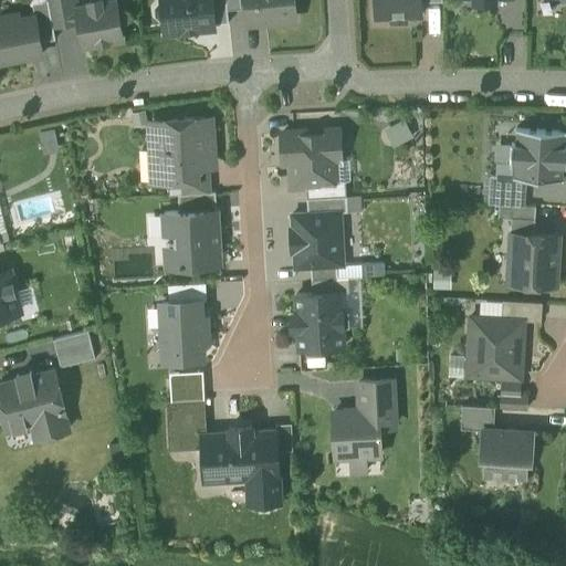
[(46,0),(48,1),(53,29),(79,23),(76,8),(77,8),(75,0),(46,0)]
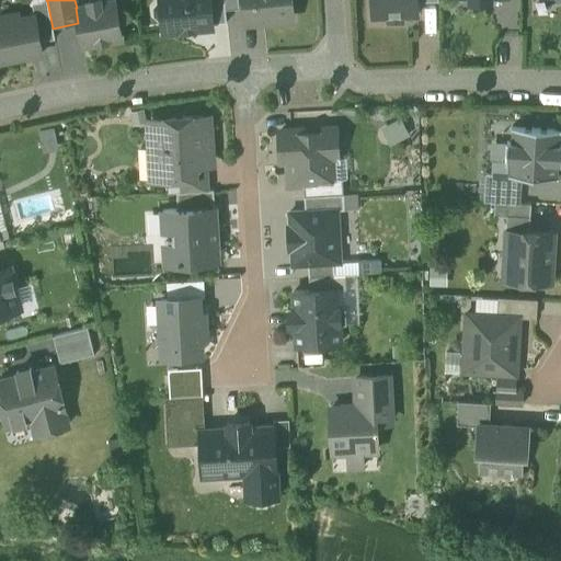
[(78,23),(82,47),(122,39),(114,0),(101,3),(100,0),(93,0),(88,1),(89,6),(77,8),(76,8),(78,23)]
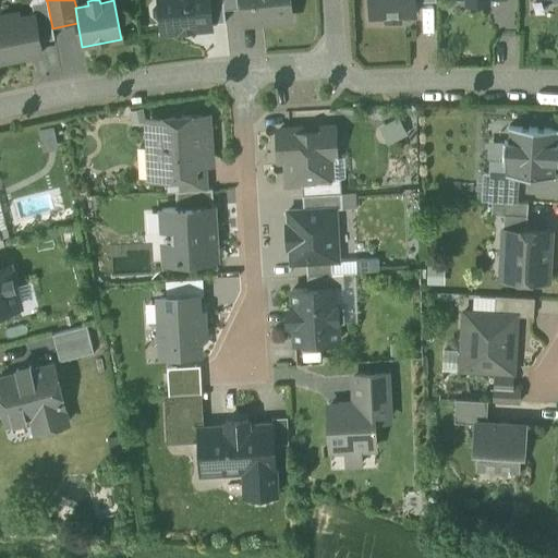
[(161,20),(162,33),(211,28),(210,24),(208,0),(159,0),(160,3),(158,3),(154,9),(155,15),(160,21),(161,20)]
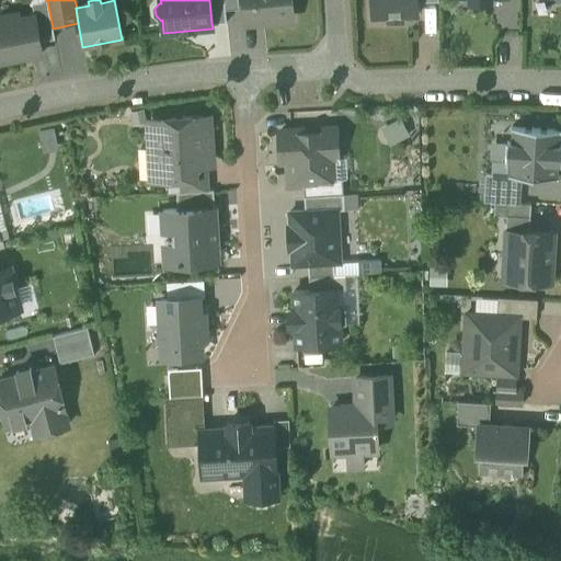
[(209,0),(212,24),(226,23),(224,0),(209,0)]
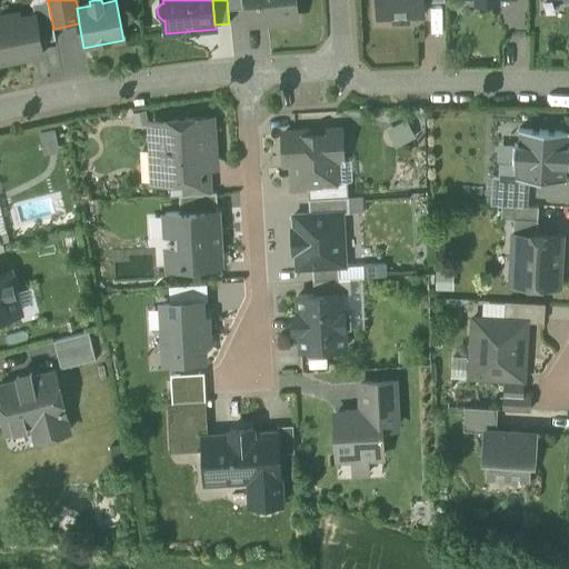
[(227,0),(228,10),(242,9),(241,0),(227,0)]
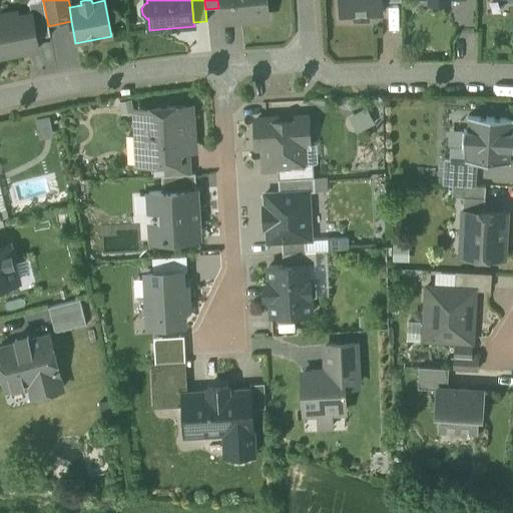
[(240,20),(240,22),(252,21),(252,19),(267,17),(265,0),(220,0),(221,4),(224,4),(225,21),(240,20)]
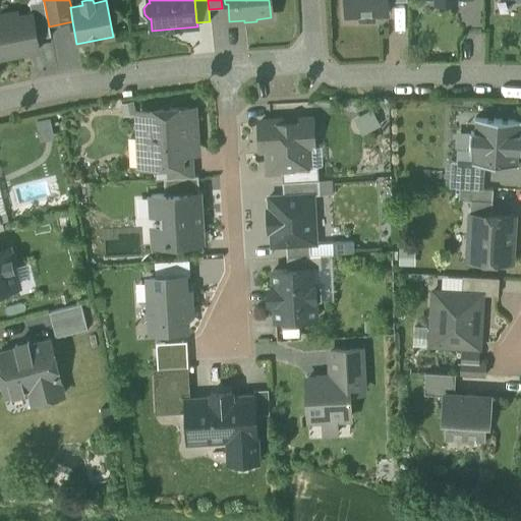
[(344,0),(345,16),(358,15),(374,15),(388,15),(387,2),(387,0),(344,0)]
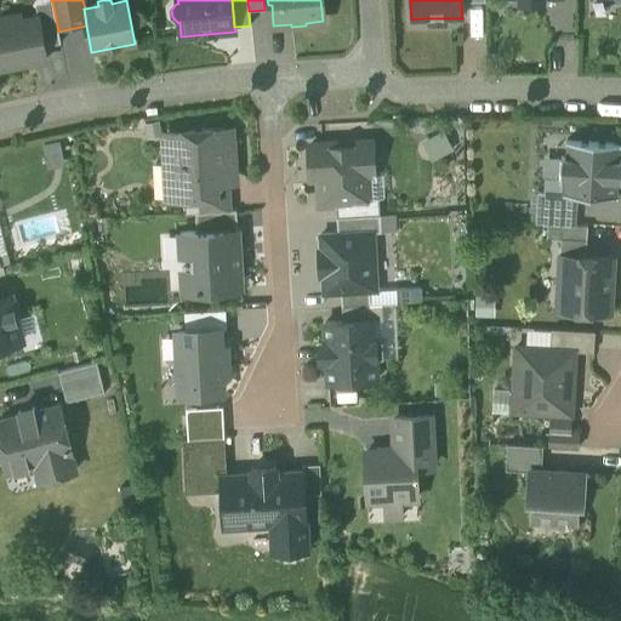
[(58,32),(52,1),(35,4),(38,17),(44,47),(61,44),(58,32)]
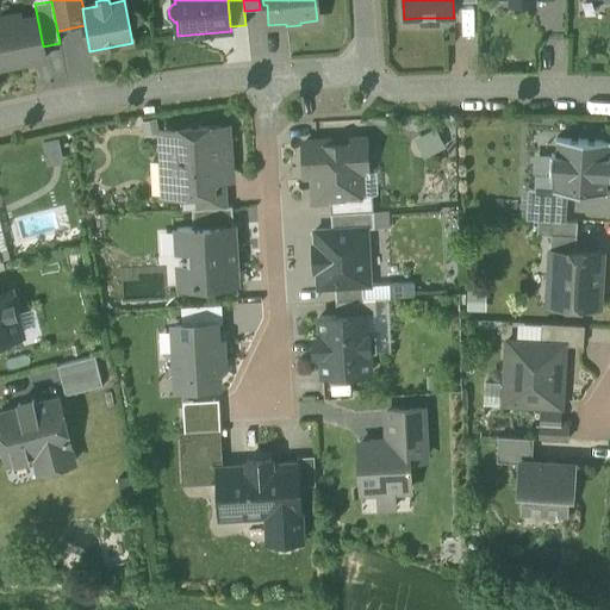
[(0,23),(0,57),(2,68),(45,60),(43,47),(37,17),(22,19),(20,14),(0,17),(0,20),(0,24),(0,23)]
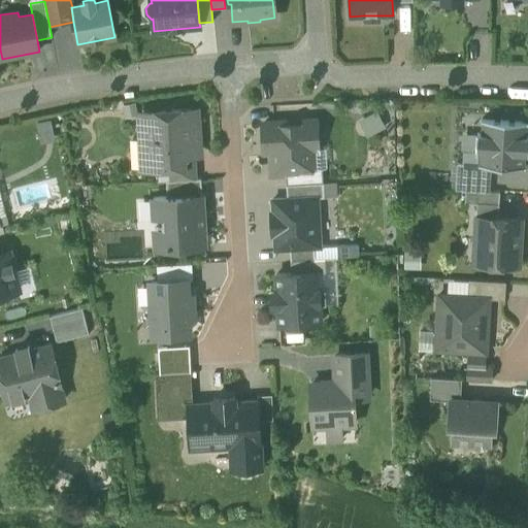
[(146,139),(147,169),(158,169),(169,168),(168,158),(194,156),(195,156),(199,152),(197,114),(192,110),(143,113),(139,118),(140,133),(146,139)]
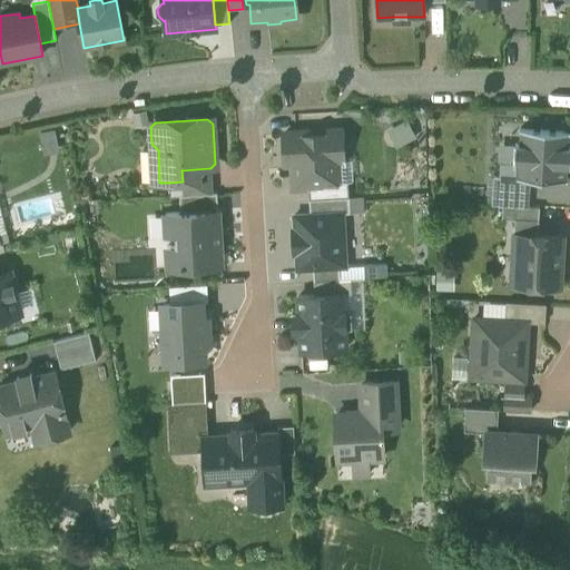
[(395,145),(415,136),(408,119),(387,128),(395,145)]
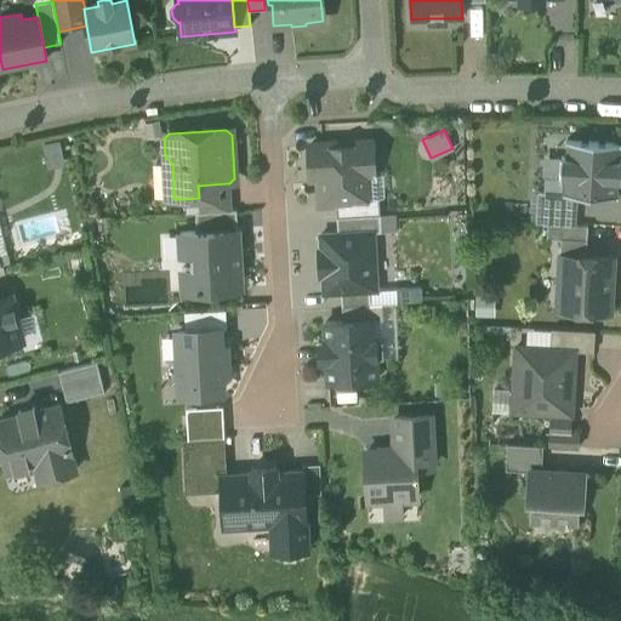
[(577,195),(617,198),(617,195),(617,181),(620,181),(620,160),(619,160),(620,146),(620,143),(565,141),(565,142),(567,142),(565,158),(563,158),(563,157),(560,157),(559,178),(562,178),(562,177),(565,177),(564,193),(563,193),(563,194),(577,195)]
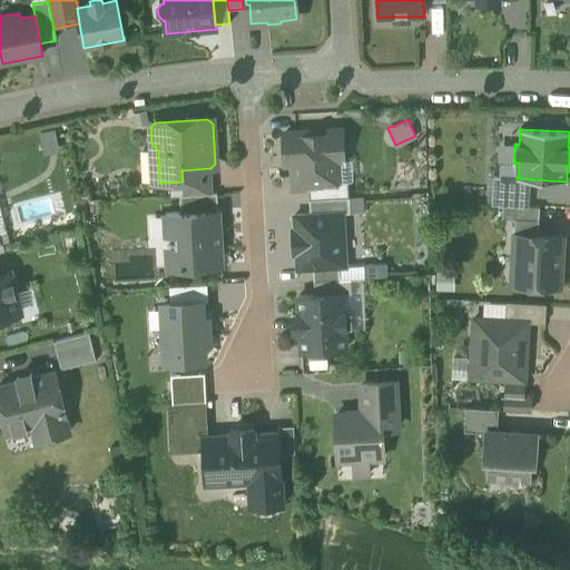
[(283,135),(284,155),(293,155),(293,164),(294,187),(307,187),(318,186),(318,182),(337,182),(336,161),(343,161),(342,131),(283,135)]
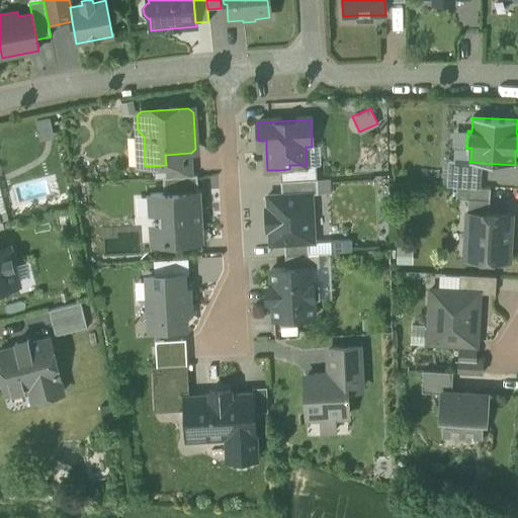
[(258,149),(266,149),(266,141),(258,141),(258,149)]
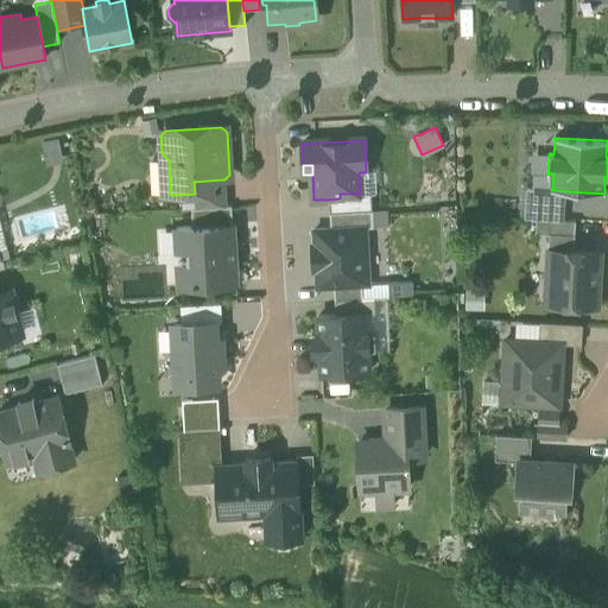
[(375,171),(366,172),(359,172),(360,194),(360,195),(371,194),(377,194),(375,171)]
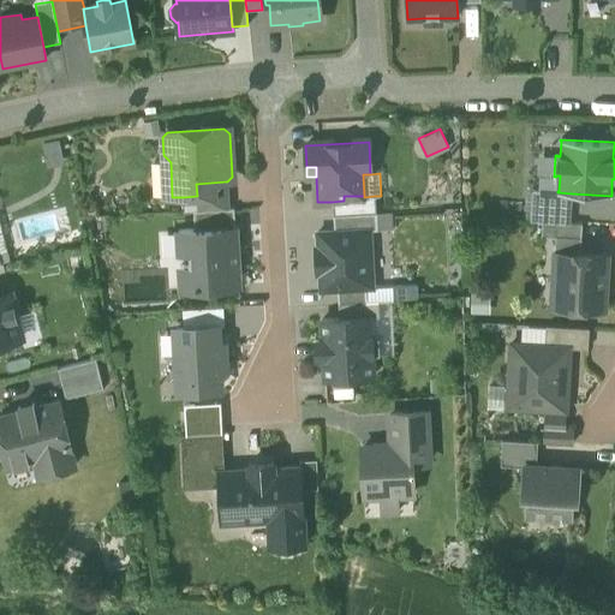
[(197,196),(197,210),(228,209),(226,181),(196,184),(197,196)]
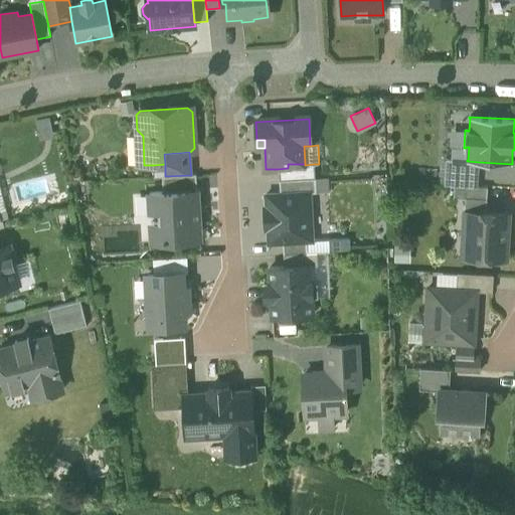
[(444,185),(478,187),(479,162),(467,161),(446,160),(444,185)]
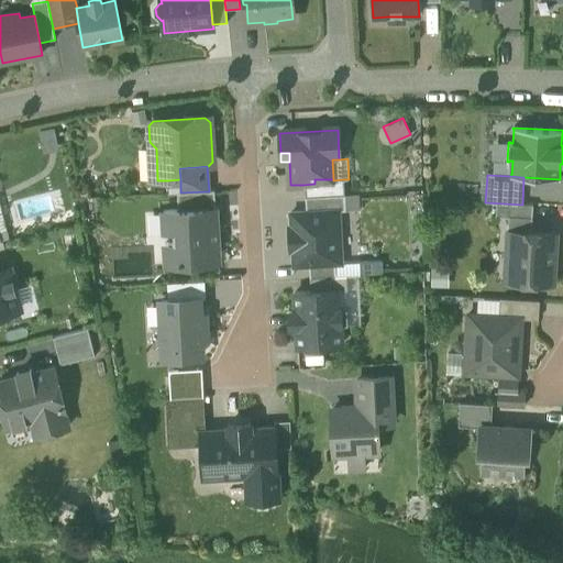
[(168,180),(168,194),(180,192),(180,179),(168,180)]
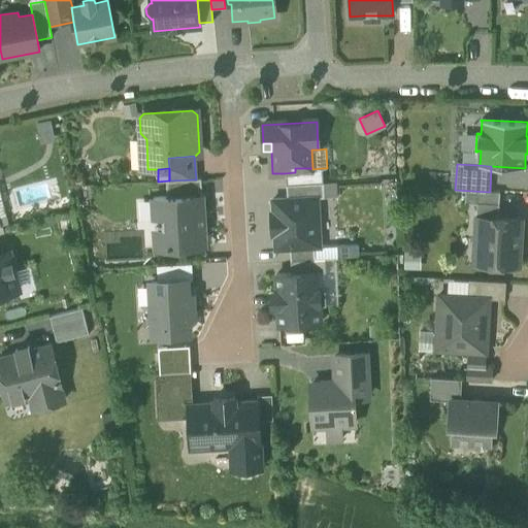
[(324,197),(323,184),(322,168),(312,169),(312,168),(295,168),(295,172),(285,173),(286,186),(287,199),(318,197),(318,198),(324,198),(324,197)]
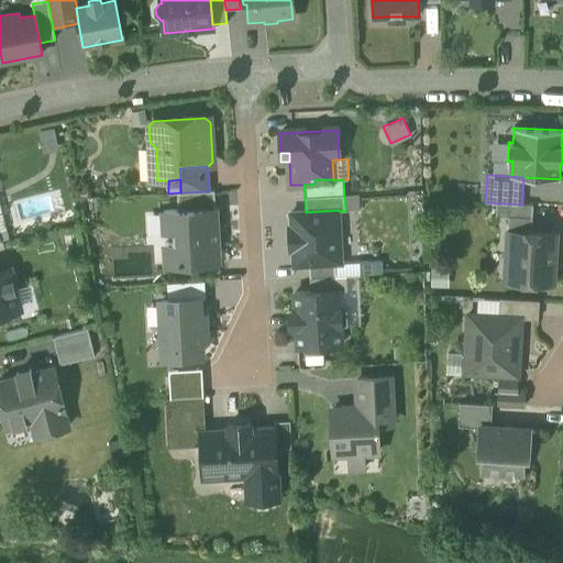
[(177,192),(178,211),(216,209),(214,191),(177,192)]
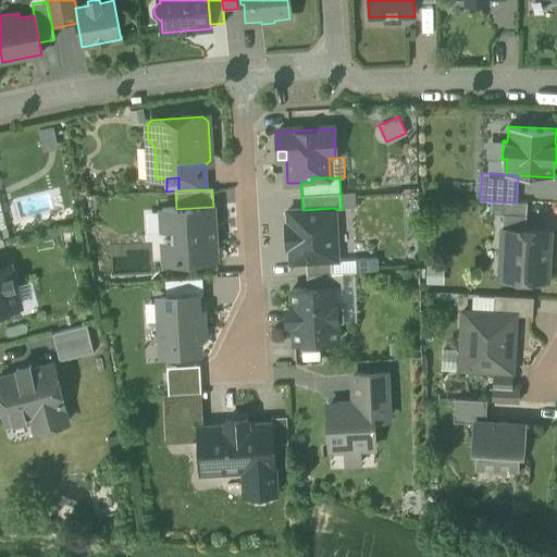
[(354,193),(341,194),(342,208),(355,207),(354,193)]
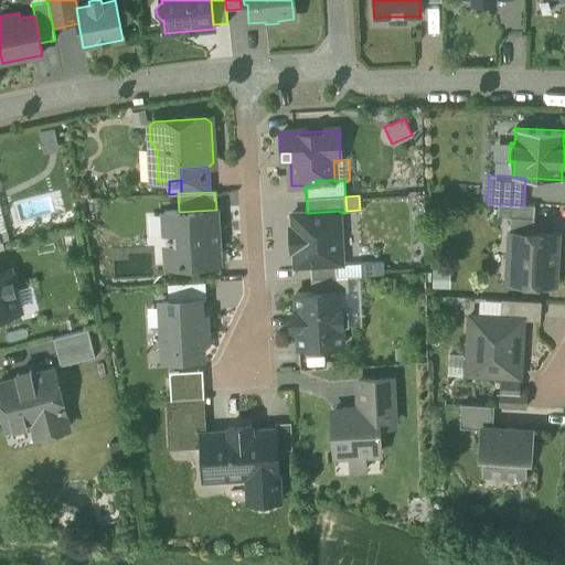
[(0,203),(0,240),(0,243),(9,241),(0,203)]
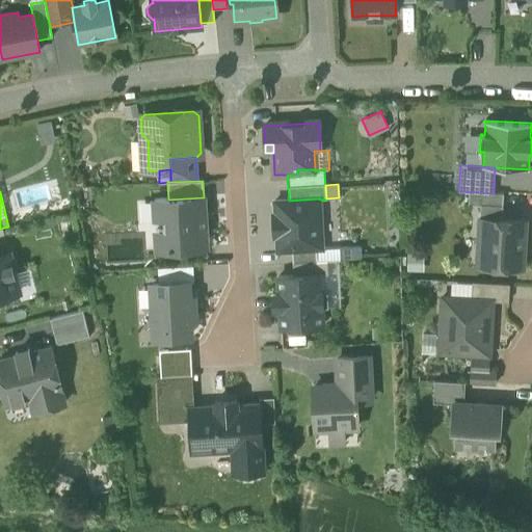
[(468,205),(480,206),(503,207),(503,194),(469,192),(468,205)]
